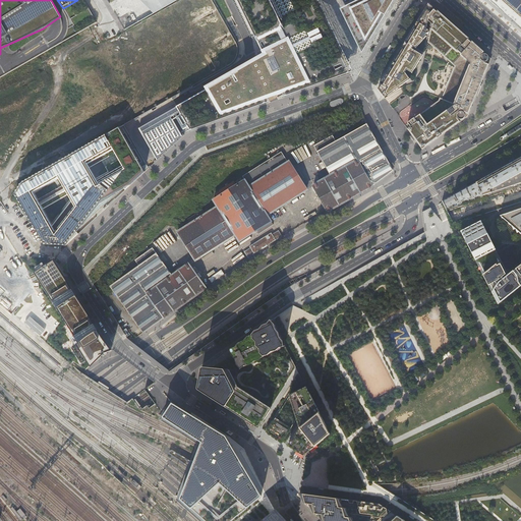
[(201,94),(139,128),(158,161),(187,132),(218,121),(267,104),(287,97),(310,89),(330,81),(352,73),(324,14),(316,0),(235,0),(236,2),(255,40),(264,54),(265,58),(248,66),(201,94)]
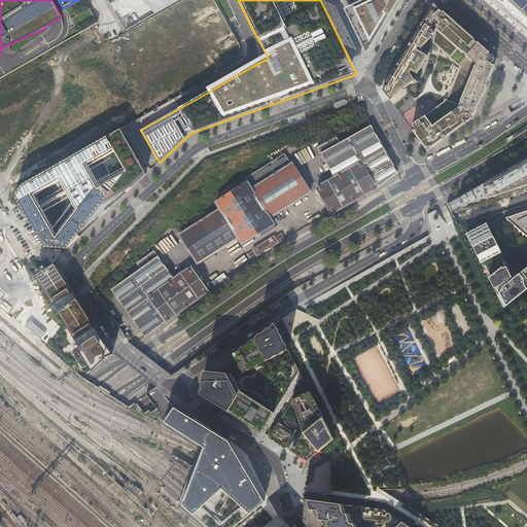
[(141,0),(155,13),(179,0),(141,0)]
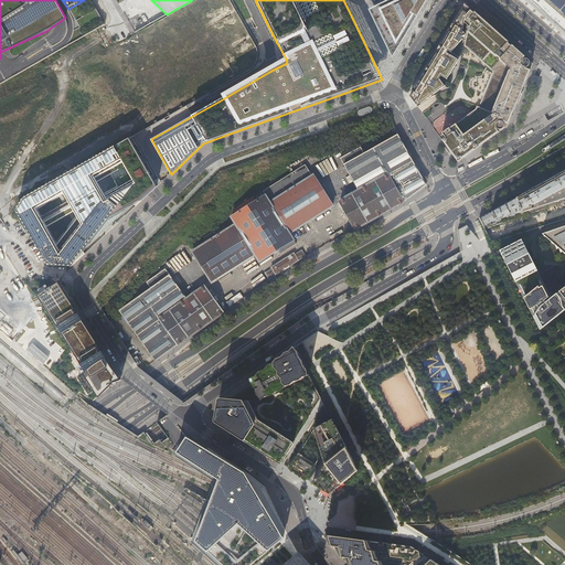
[(385,0),(370,8),(382,33),(394,57),(428,0),(385,0)]
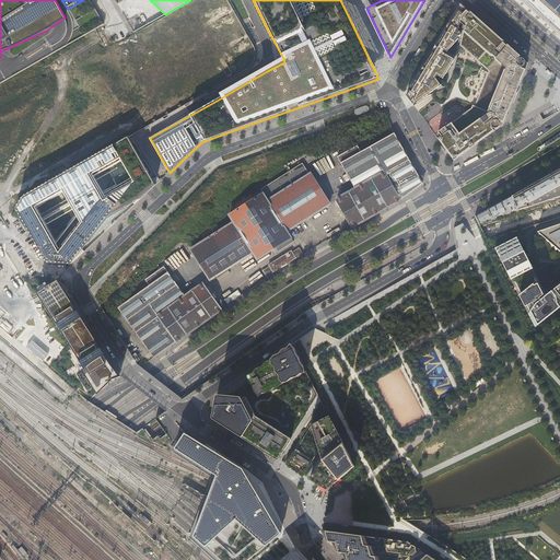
[(559,0),(540,0),(559,16),(559,0)]
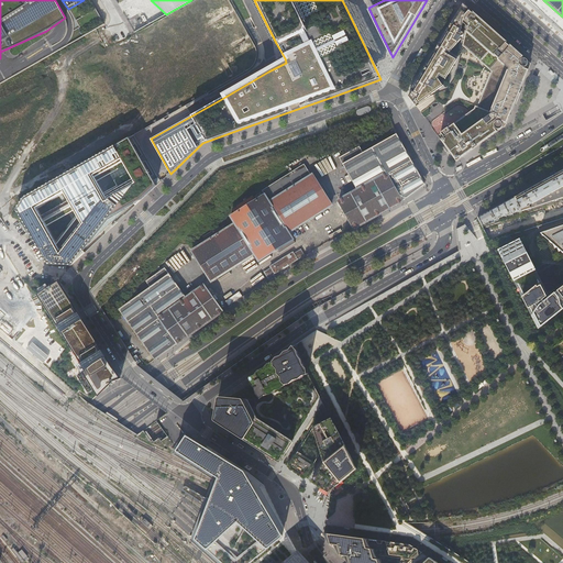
[(466,26),(462,46),(490,72),(478,106),(477,107),(475,106),(474,109),(441,133),(443,136),(440,140),(456,162),(494,134),(492,131),(495,128),(496,129),(497,129),(498,130),(500,130),(501,129),(503,128),(503,127),(503,125),(503,124),(501,123),(504,119),(508,120),(527,74),(522,73),(525,67),(527,67),(527,66),(528,64),(528,62),(527,61),(527,59),(526,59),(525,59),(522,59),(521,59),(518,56),(520,54),(514,48),(512,48),(504,41),(504,40),(500,36),(499,37),(495,34),(496,33),(484,22),(483,23),(478,19),(479,18),(475,14),(474,15),(467,10),(466,9),(467,8),(463,3),(460,9),(452,20),(451,24),(452,24),(450,29),(448,32),(446,31),(438,45),(439,46),(437,50),(422,74),(420,74),(411,87),(416,90),(414,92),(412,91),(409,96),(412,100),(414,102),(416,98),(417,97),(418,98),(417,99),(417,100),(418,102),(442,85),(438,78),(439,76),(445,79),(454,65),(452,64),(453,62),(443,56),(455,36),(457,37),(455,41),(457,43),(461,40),(460,39),(461,37),(462,37),(462,36),(463,36),(463,35),(463,34),(463,33),(460,31),(460,30),(461,30),(462,23),(466,26)]
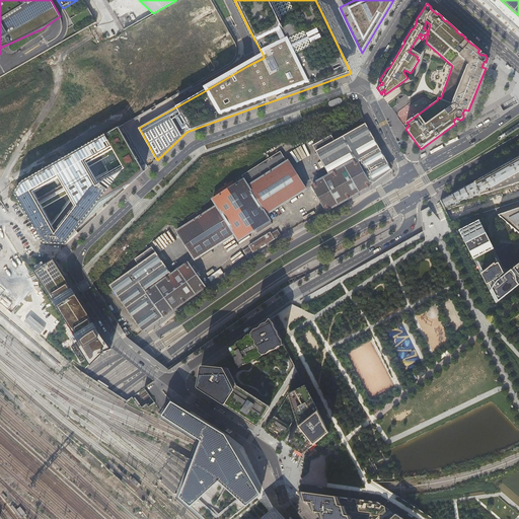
[(328,103),(328,104),(328,105),(329,106),(330,106),(331,107),(332,107),(341,103),(342,103),(342,102),(343,101),(342,100),(342,99),(341,99),(340,98),(339,98),(330,101),(329,102),(328,103)]
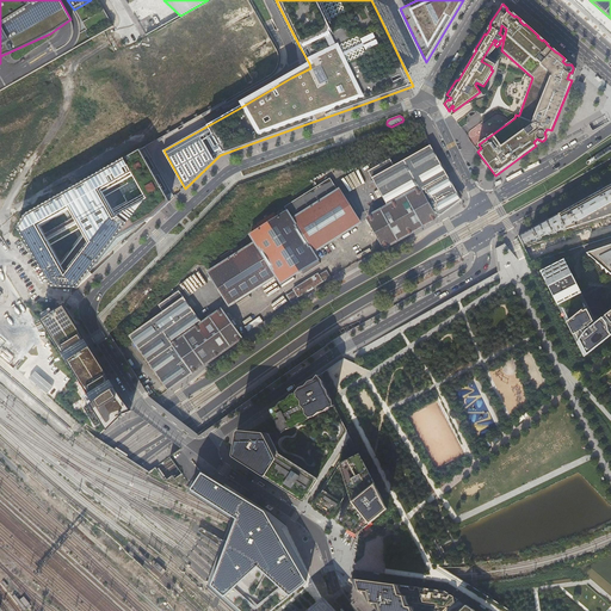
[(365,217),(384,247),(399,240),(417,229),(424,226),(434,220),(437,218),(451,208),(461,201),(431,146),(394,166),(390,159),(368,171),(371,178),(387,205),(365,217)]
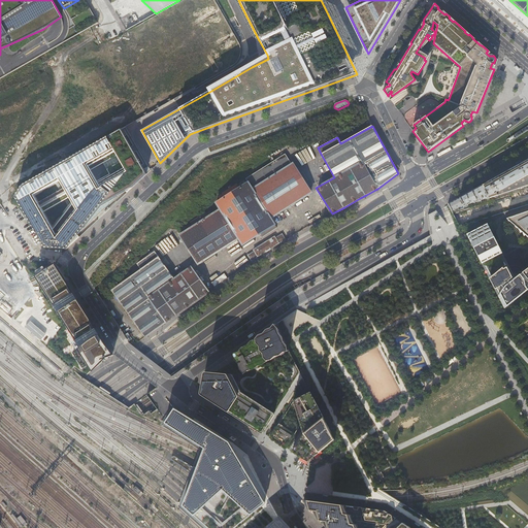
[(79,237),(77,235),(100,206),(126,192),(127,193),(128,192),(146,174),(122,129),(23,186),(15,196),(44,248),(67,249),(79,237)]
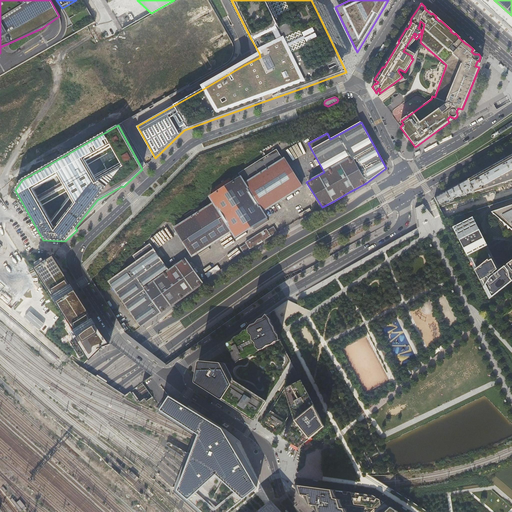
[(173,228),(192,257),(231,233),(235,239),(268,218),(264,212),(303,187),(284,157),(283,158),(277,149),(239,173),(241,176),(236,179),(235,176),(231,179),(230,178),(224,181),(223,180),(221,181),(222,183),(215,187),(215,188),(212,191),(213,193),(208,197),(212,203),(205,207),(204,205),(200,207),(199,206),(185,216),(185,217),(181,219),(183,221),(173,228)]
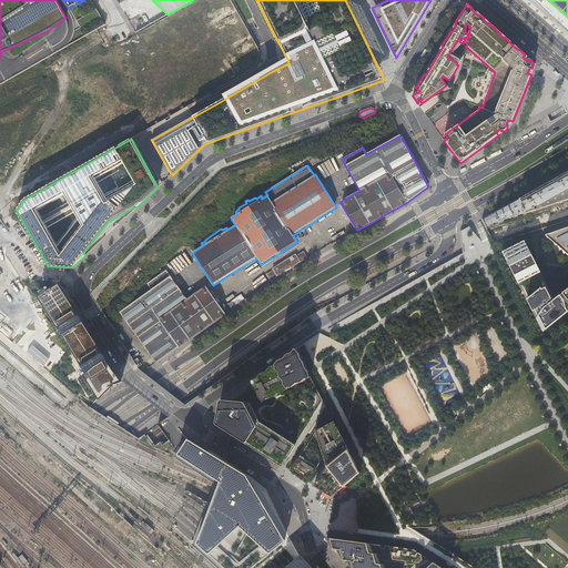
[(567,171),(546,184),(519,199),(527,215),(567,201),(567,171)]
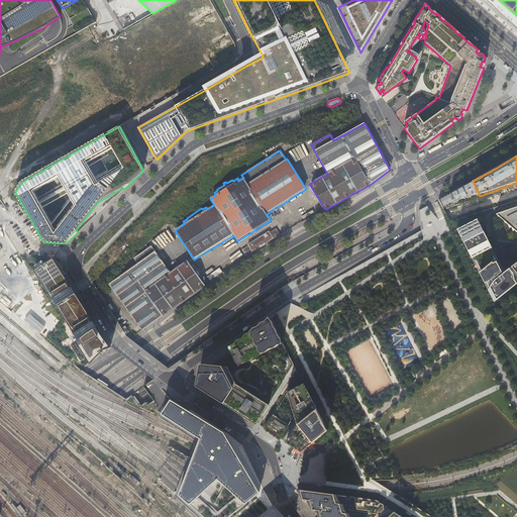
[(473,181),(472,181),(467,184),(464,186),(450,194),(455,204),(459,203),(458,200),(463,199),(464,201),(473,198),(472,196),(477,194),(478,197),(480,196),(473,181)]
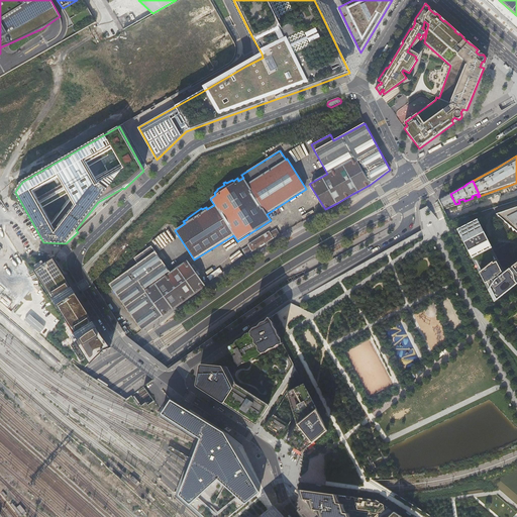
[(443,197),(439,200),(442,206),(451,203),(452,205),(455,204),(450,194),(443,197)]
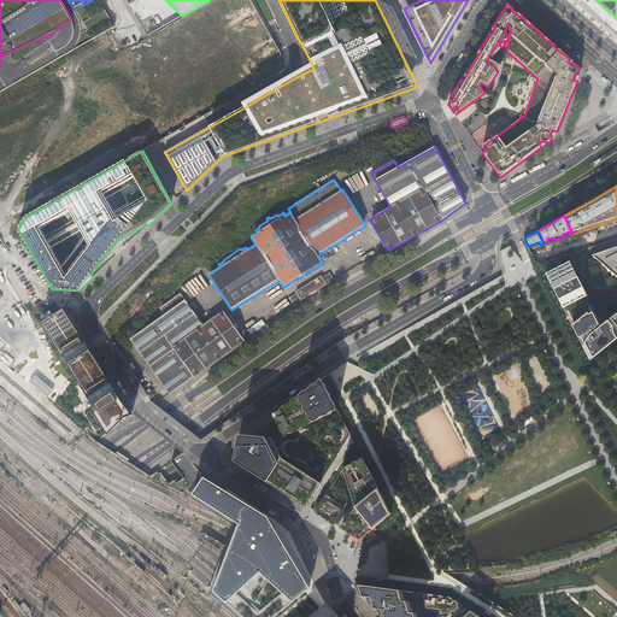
[(616,247),(592,256),(616,276),(616,247)]
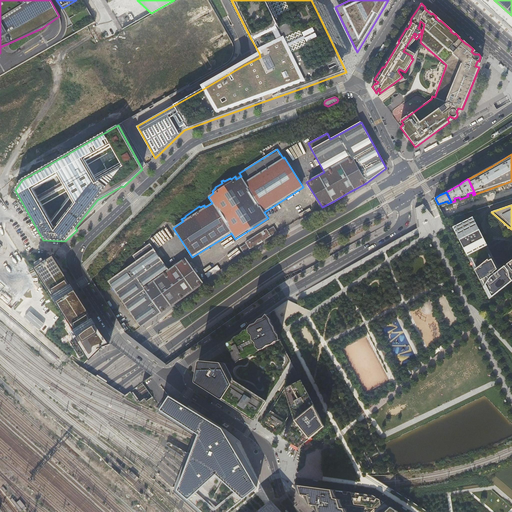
[(489,299),(511,280),(511,260),(497,272),(496,270),(497,270),(485,247),(487,246),(472,217),(453,227),(467,256),(469,255),(476,269),(474,270),(480,281),(483,279),(485,285),(483,287),(489,299)]
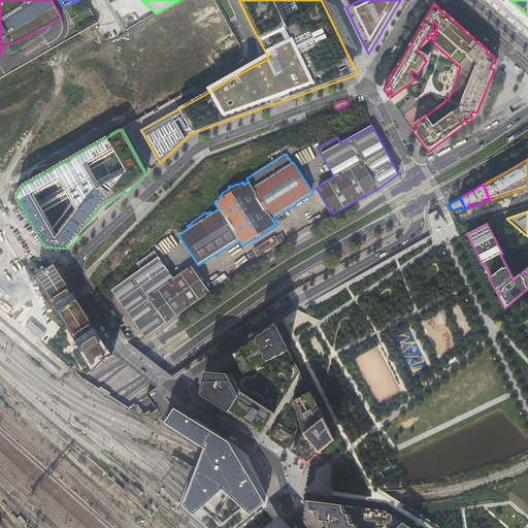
[(174,231),(157,244),(165,256),(184,242),(174,231)]
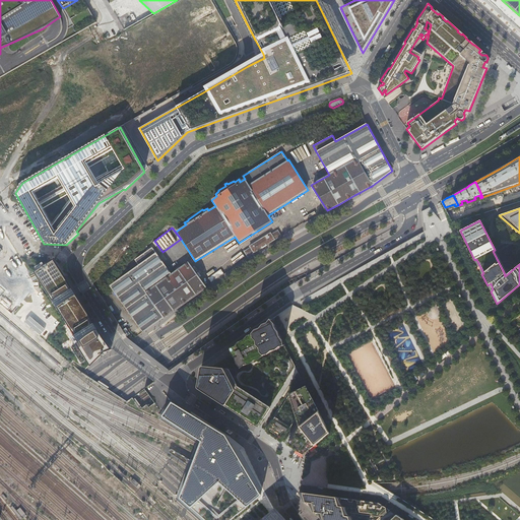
[(15,231),(7,235),(17,253),(24,249),(15,231)]
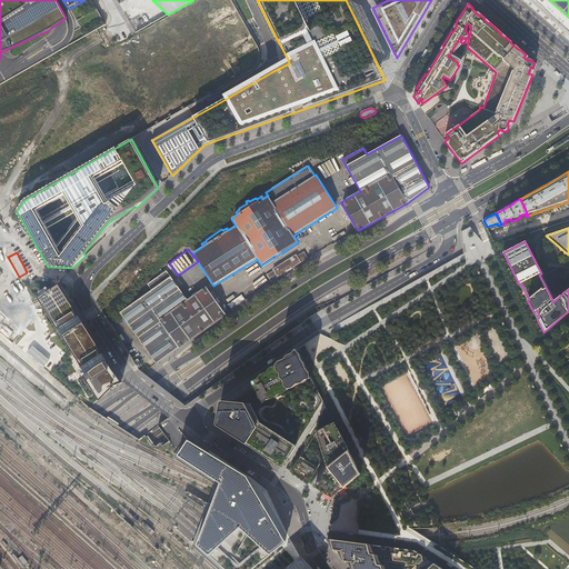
[(268,276),(271,281),(278,277),(287,271),(290,270),(292,269),(291,268),(300,262),(308,259),(305,252),(298,256),(297,255),(272,269),(273,271),(268,276)]
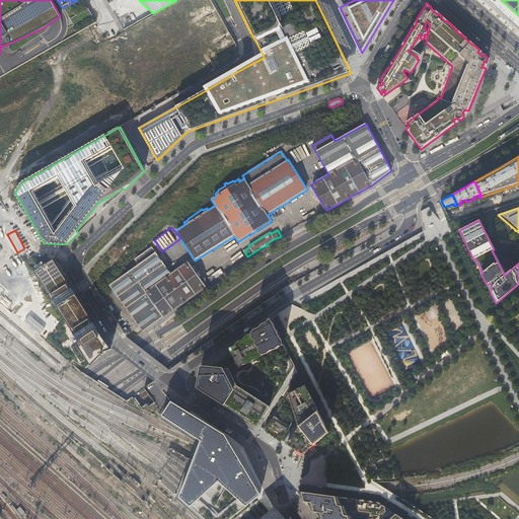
[(109,285),(143,331),(146,329),(160,319),(163,316),(173,310),(190,298),(205,287),(187,263),(170,274),(155,252),(152,247),(135,260),(139,265),(109,285)]
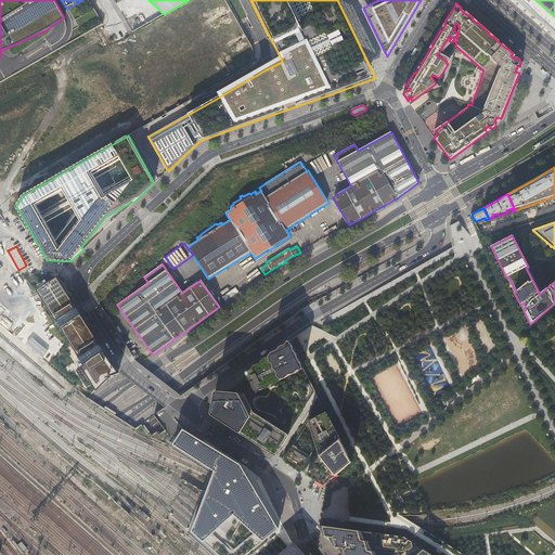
[(89,326),(56,279),(37,291),(85,364),(75,371),(92,392),(111,376),(118,373),(89,326)]
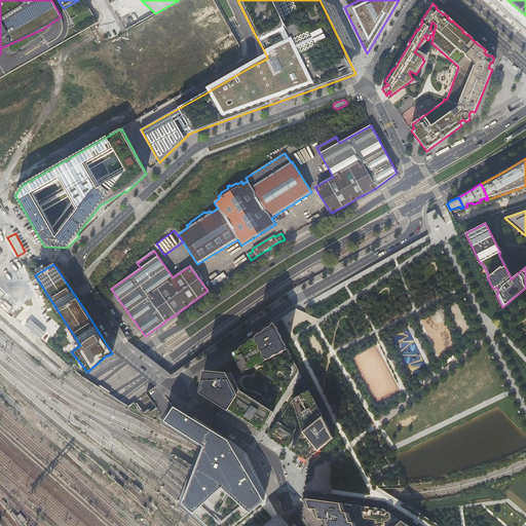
[(0,306),(10,315),(9,309),(10,308),(1,291),(0,290),(0,306)]
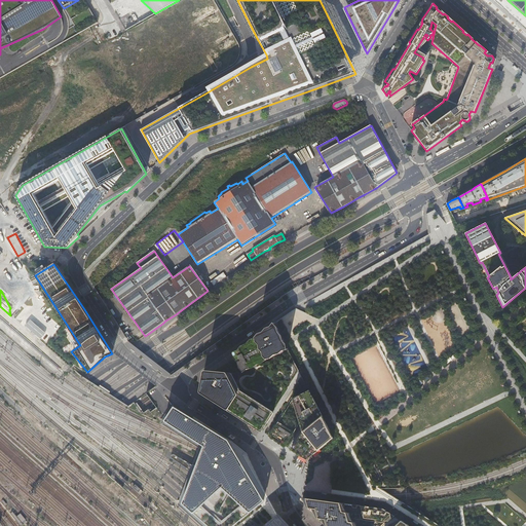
[(275,324),(232,353),(235,359),(237,362),(242,372),(266,360),(268,363),(287,353),(285,350),(288,349),(275,324)]
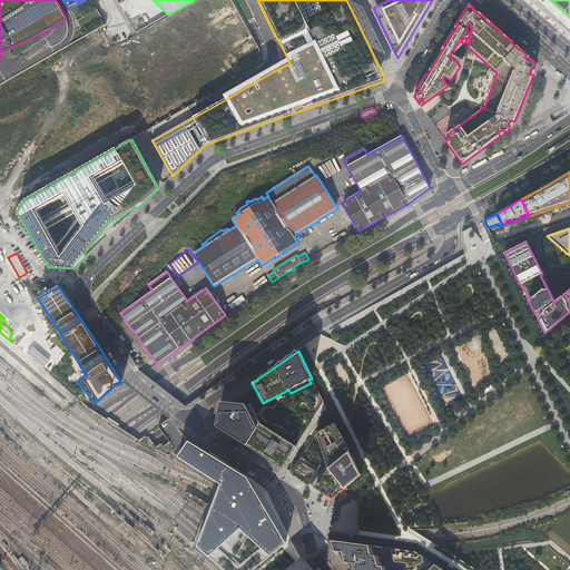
[(256,420),(295,446),(315,416),(322,405),(311,383),(291,393),(288,390),(263,403),(257,392),(255,389),(239,397),(245,406),(256,420)]
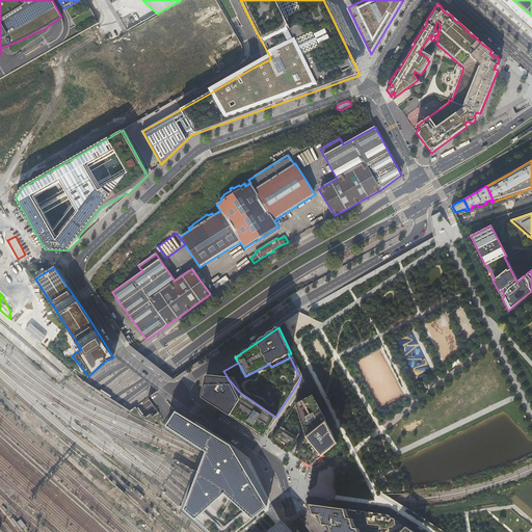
[(457,358),(450,365),(453,368),(460,362),(458,358),(457,358)]
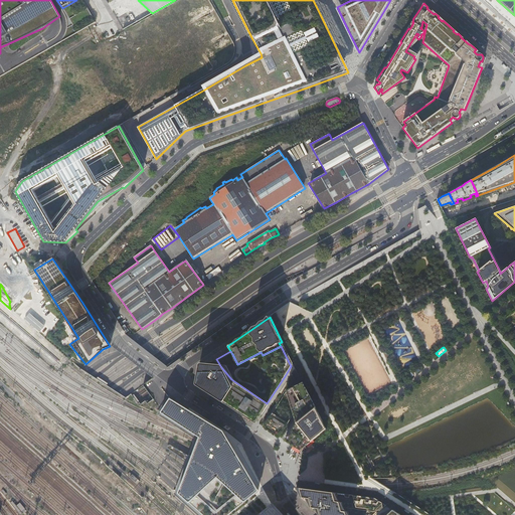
[(221,399),(255,421),(267,403),(231,379),(221,367),(200,365),(197,384),(206,390),(221,399)]
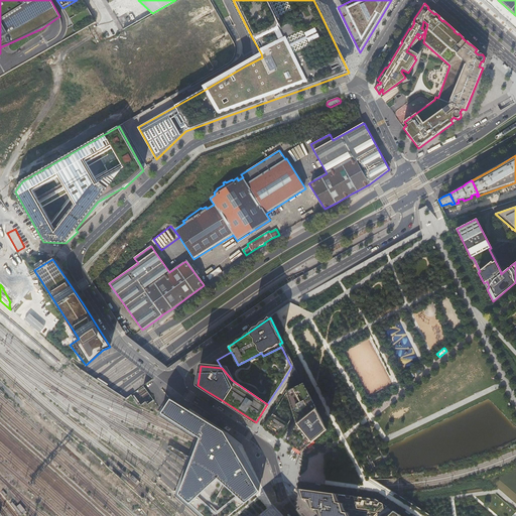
[(285,441),(300,452),(314,440),(328,429),(317,411),(303,383),(287,391),(294,415),(296,423),(285,441)]
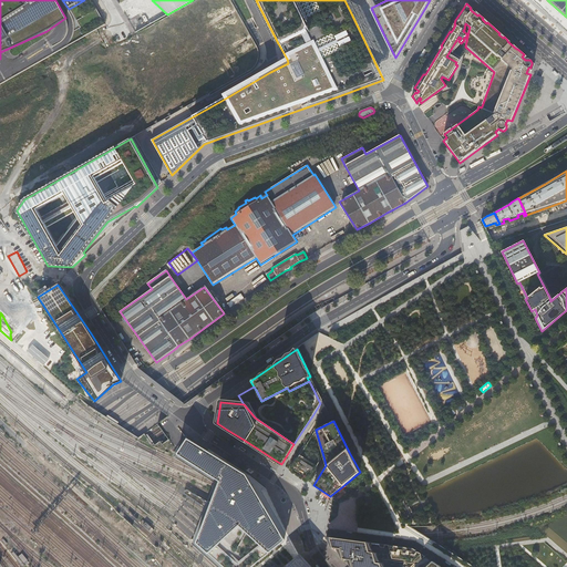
[(316,430),(298,457),(316,468),(323,456),(316,430)]
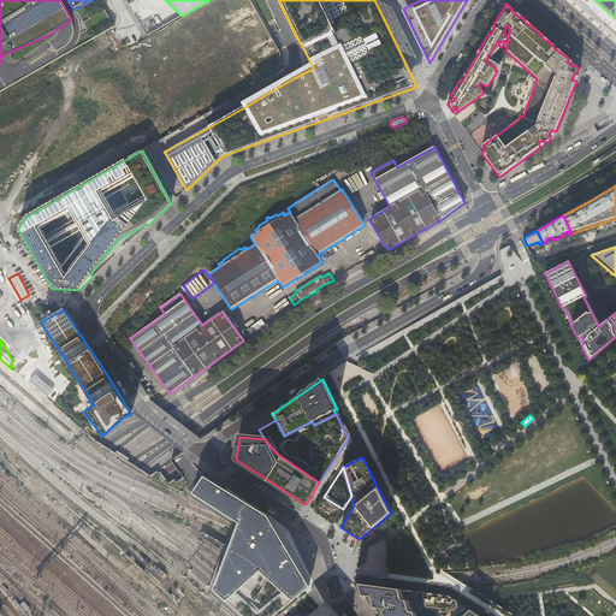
[(203,590),(225,609),(232,615),(274,615),(282,610),(294,600),(309,588),(298,570),(278,534),(270,519),(236,497),(202,475),(188,501),(227,527),(203,590)]
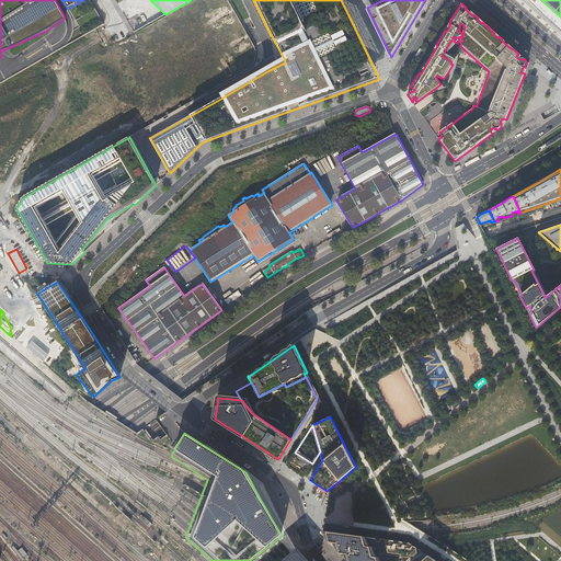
[(304,476),(312,464),(295,453),(287,465),(295,470),(304,476)]
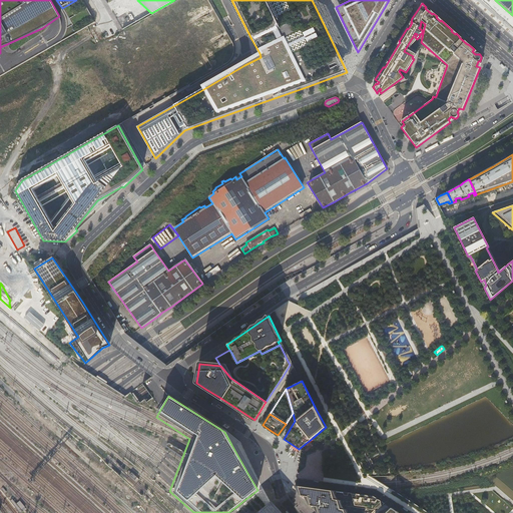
[(345,512),(345,509),(341,509),(340,506),(377,510),(385,503),(374,496),(296,485),(295,487),(295,488),(318,512),(345,512)]
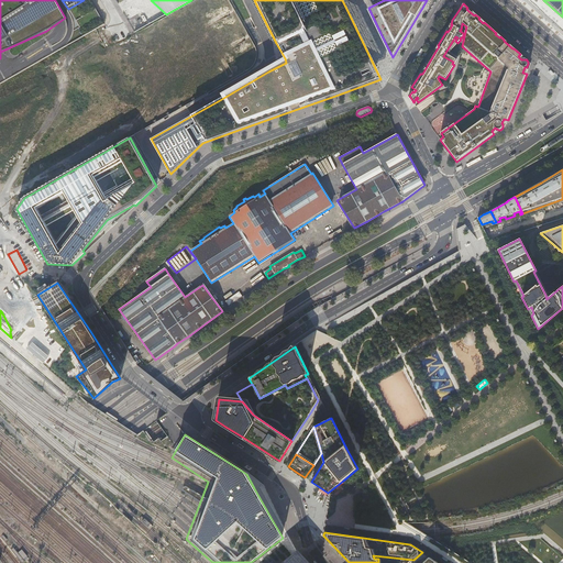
[(19,562),(20,562),(22,562),(21,560),(15,552),(11,548),(9,549),(19,562)]
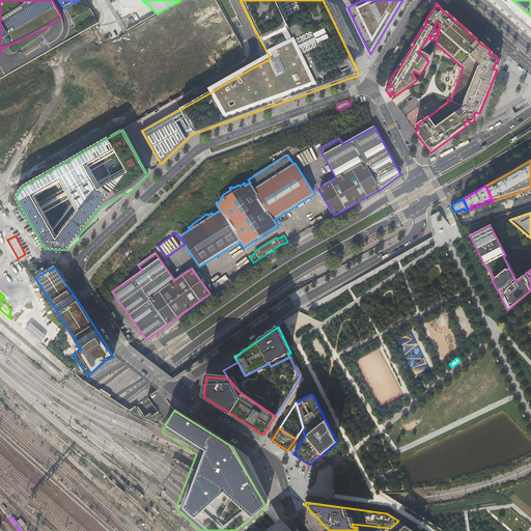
[(24,525),(18,518),(15,521),(20,528),(24,525)]
